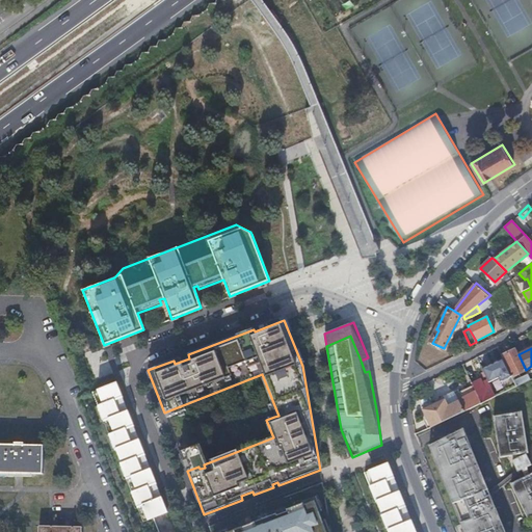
[(515,349),(502,355),(505,361),(509,371),(512,377),(526,370),(519,354),(515,349)]
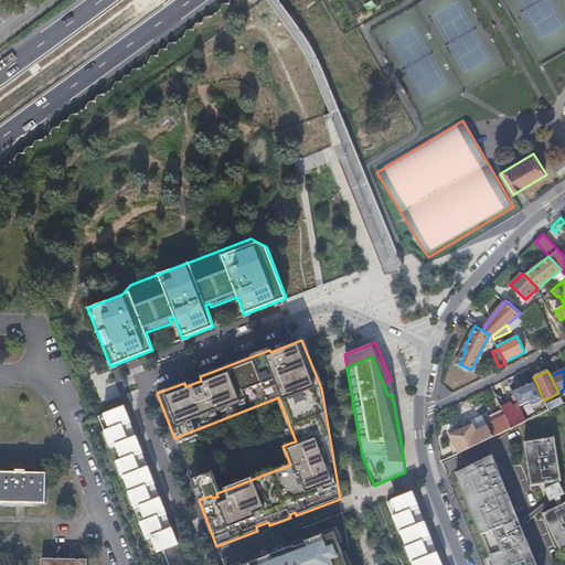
[(532,408),(536,416),(548,411),(546,405),(544,401),(541,394),(536,383),(526,388),(529,392),(532,400),(522,404),(521,404),(525,412),(532,408)]
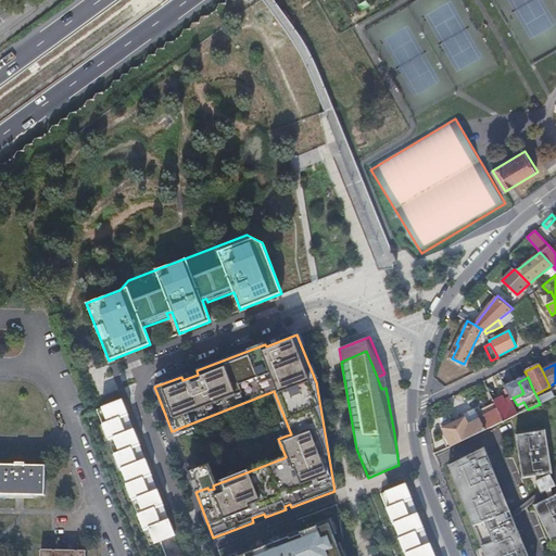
[(523,393),(520,386),(509,390),(514,397),(523,393)]
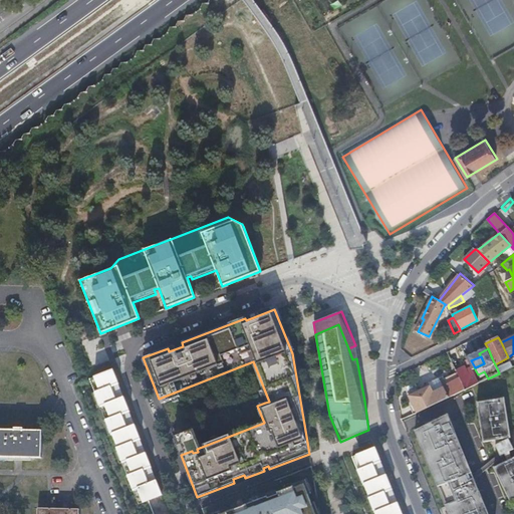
[(497,368),(499,373),(512,366),(510,362),(497,368)]
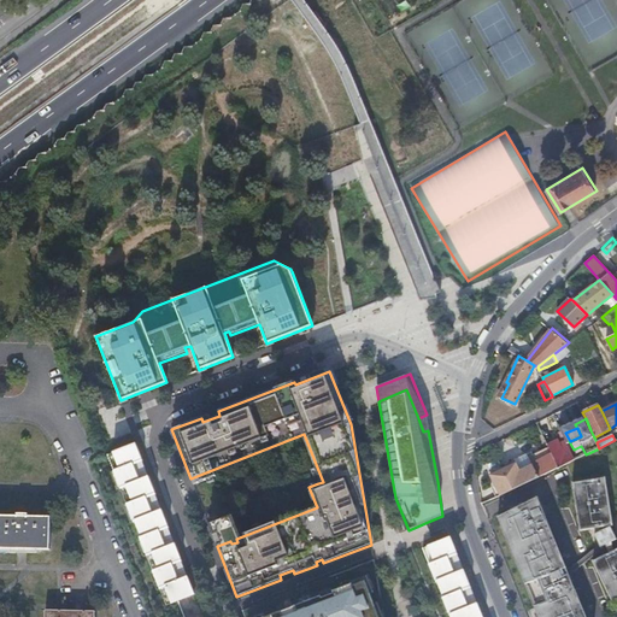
[(557,440),(547,445),(552,454),(559,468),(574,459),(564,436),(559,439),(562,441),(559,444),(557,440)]
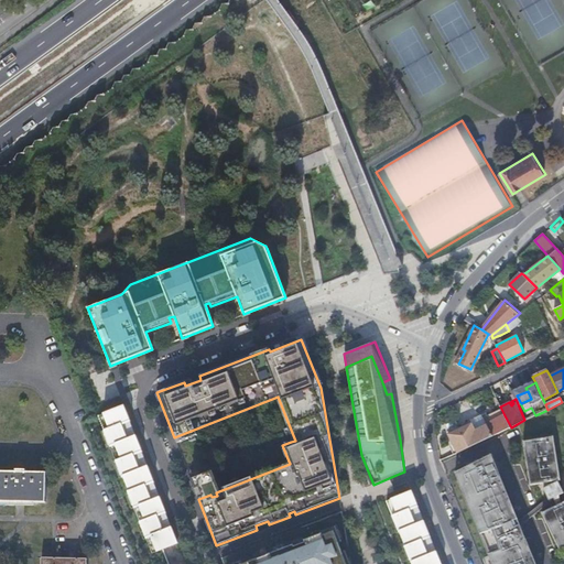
[(280,402),(275,403),(291,442),(295,441),(280,402)]
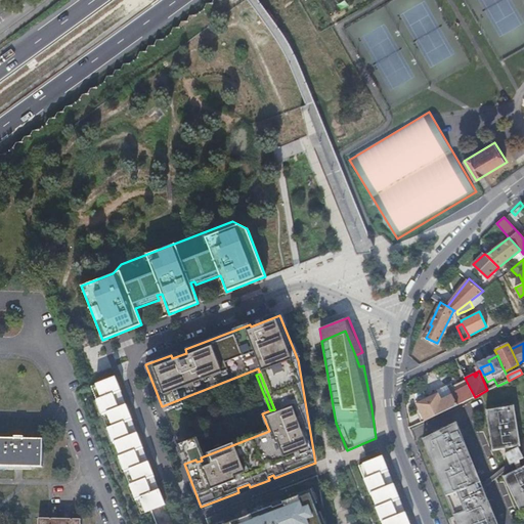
[(115,377),(91,386),(135,499),(159,490),(115,377)]
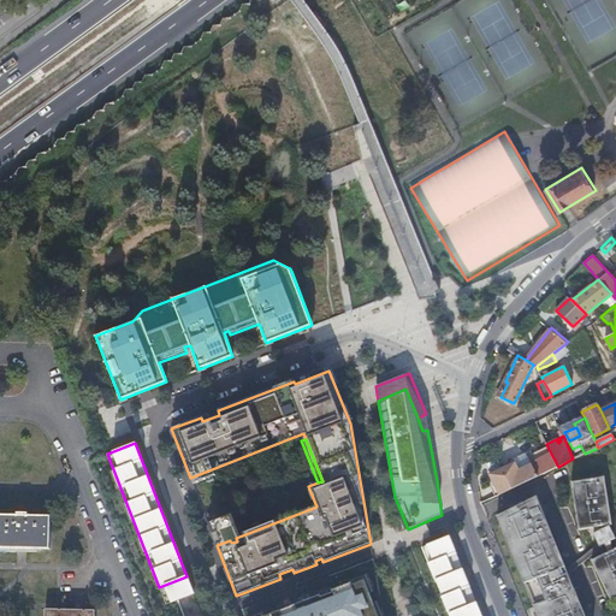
[(490,474),(499,495),(558,467),(551,454),(520,469),(516,462),(490,474)]
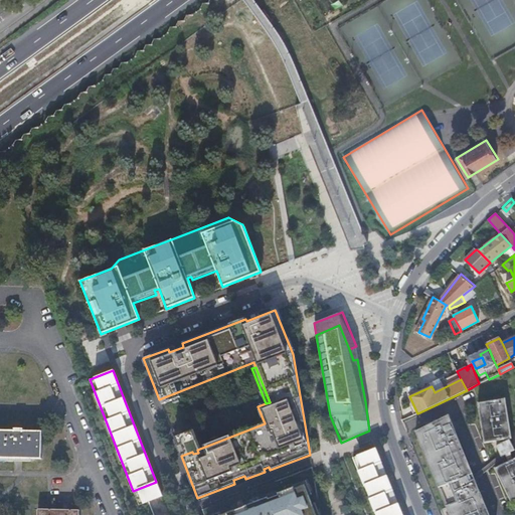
[(178,392),(159,399),(161,404),(180,397),(178,392)]
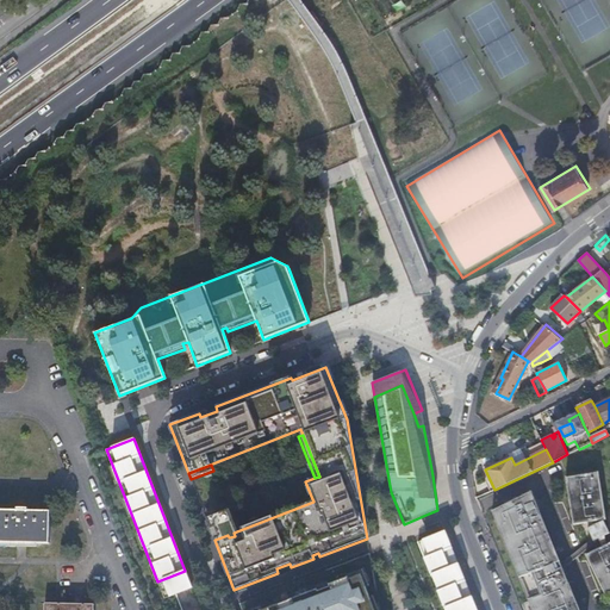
[(601,473),(570,478),(576,524),(607,521),(601,473)]
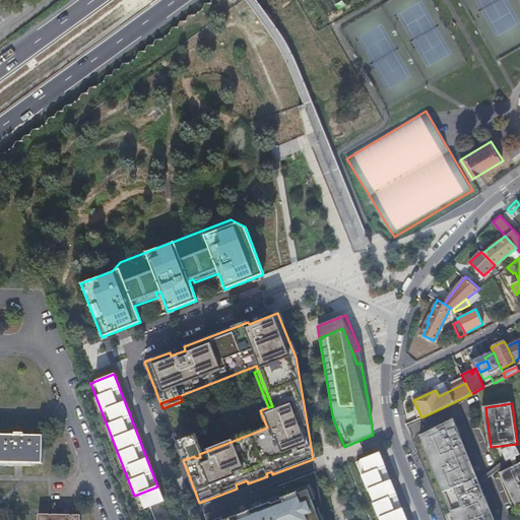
[(484,519),(448,427),(418,441),(450,519),(484,519)]
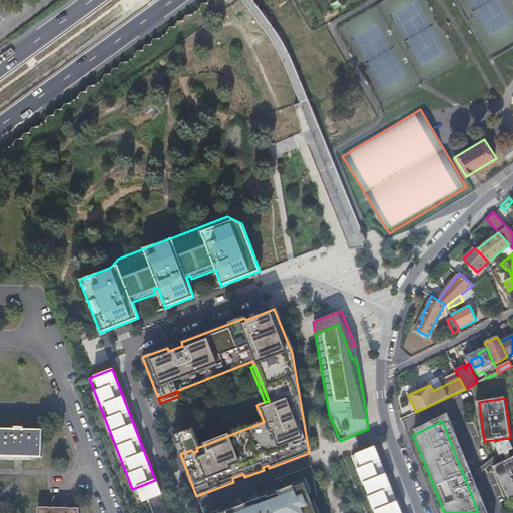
[(0,454),(41,455),(42,428),(0,427),(0,454)]
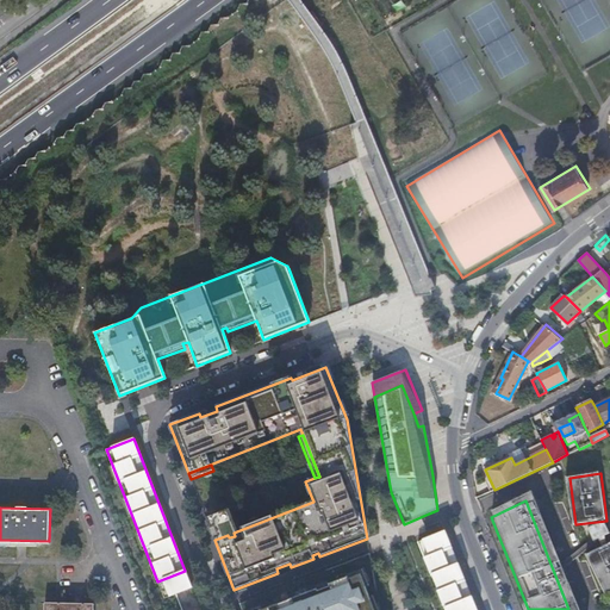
[(431,537),(418,542),(444,609),(477,609),(446,531),(431,537)]
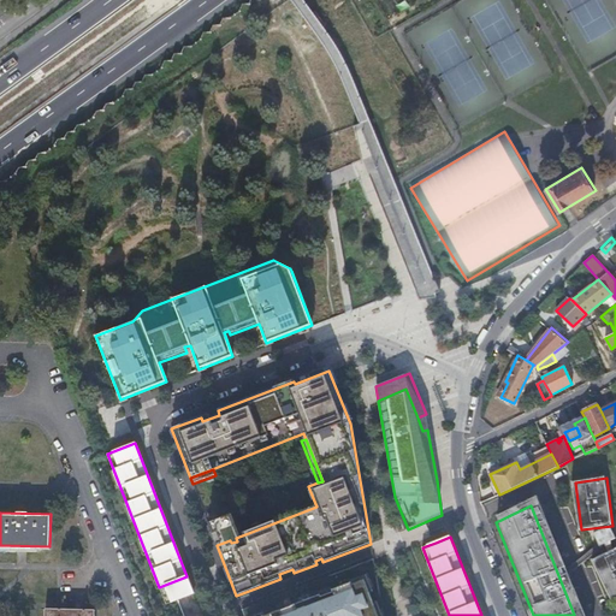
[(615,549),(593,561),(614,603),(615,602),(615,549)]
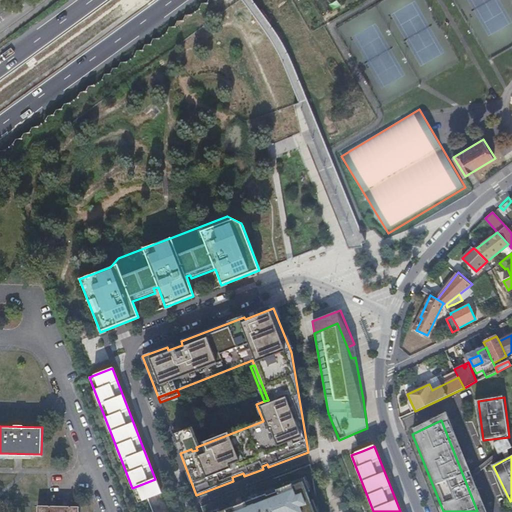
[(318,511),(309,458),(206,498),(199,501),(203,511),(318,511)]
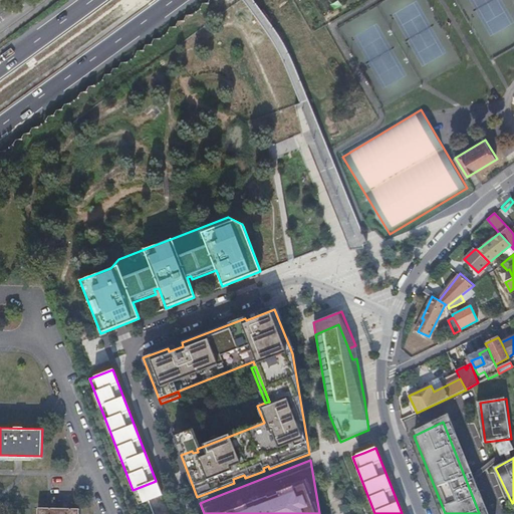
[(156,481),(133,490),(139,504),(162,495),(156,481)]
